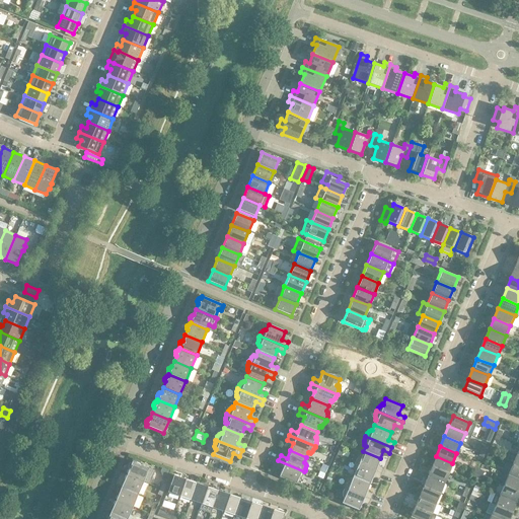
[(380,458),(363,451),(361,456),(360,455),(358,457),(356,459),(355,461),(355,462),(380,473),(383,468),(377,465),(380,458)]
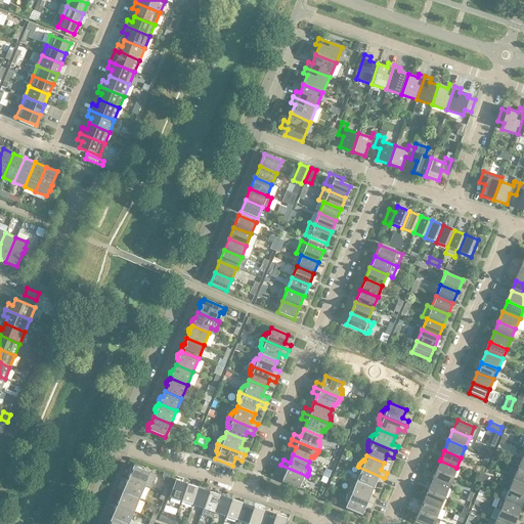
[(456,468),(440,461),(436,471),(452,478),(456,468)]
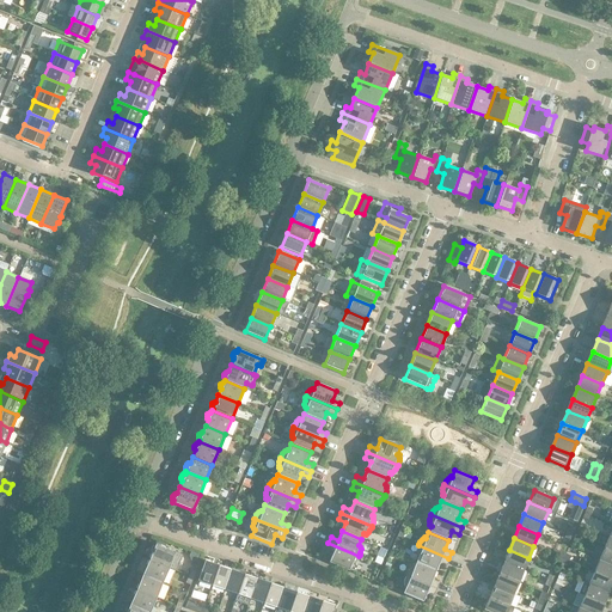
[(359,556),(328,543),(325,550),(332,552),(329,562),(348,570),(352,564),(353,564),(355,563),(357,561),(359,557),(359,556)]
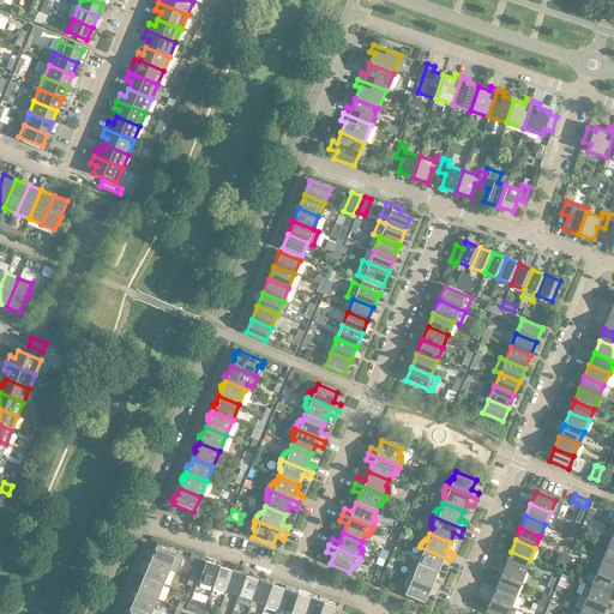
[(152,555),(149,561),(169,570),(176,554),(156,546),(155,548),(152,548),(151,549),(151,552),(151,553),(152,555)]
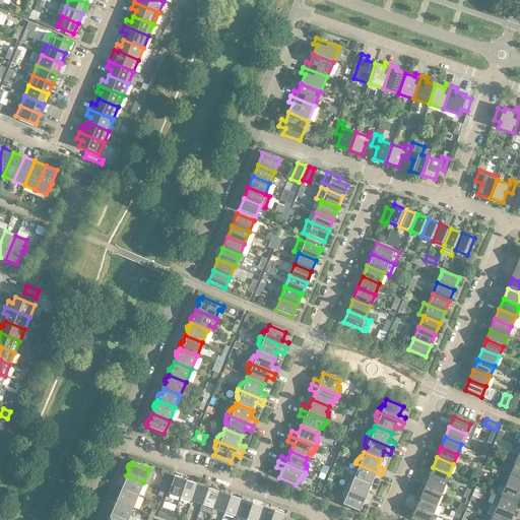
[(381,474),(355,463),(354,464),(354,467),(353,469),(354,472),(355,472),(353,477),(370,484),(373,477),(379,479),(381,474)]
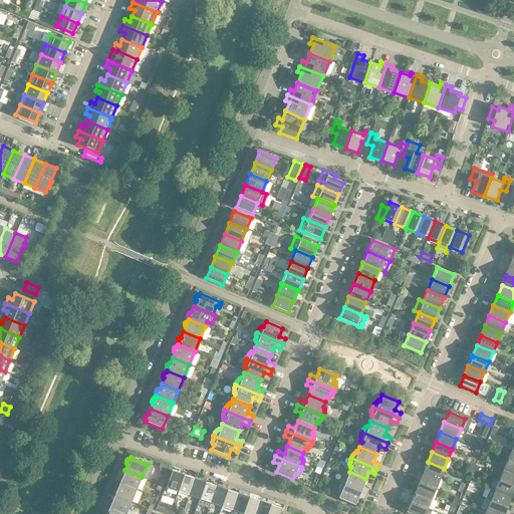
[(319,460),(314,472),(319,475),(325,462),(319,460)]
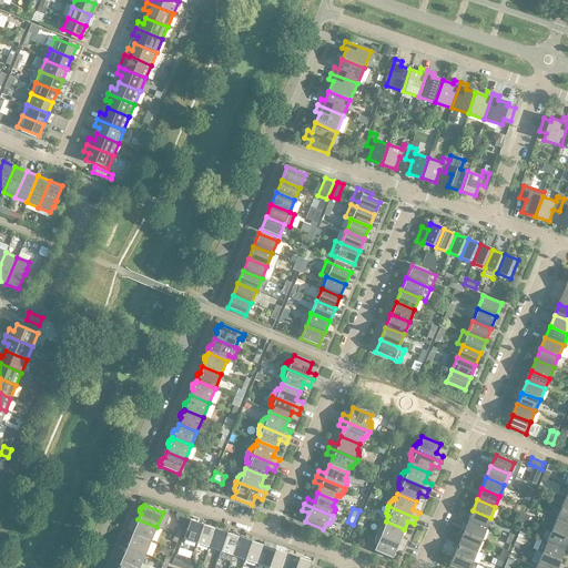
[(567,511),(560,509),(556,520),(567,525),(567,511)]
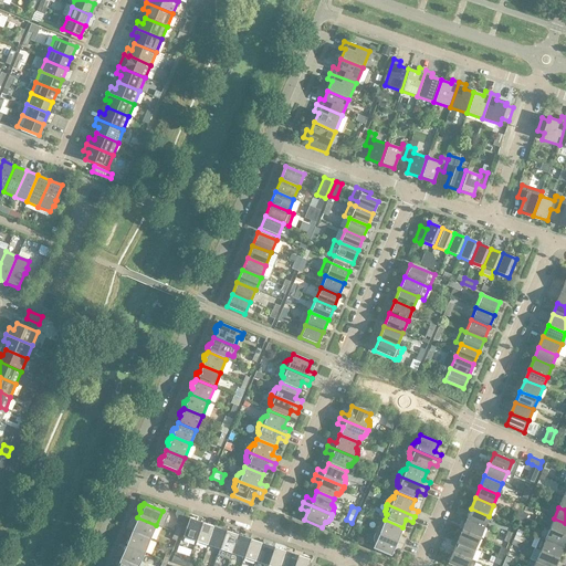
[(489,516),(471,509),(465,520),(484,527),(489,516)]
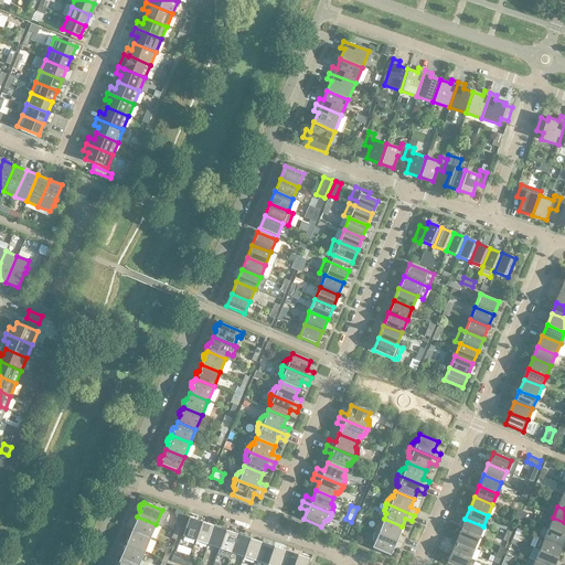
[(156,524),(137,516),(135,522),(132,523),(131,524),(131,525),(131,528),(132,529),(131,531),(150,539),(156,524)]
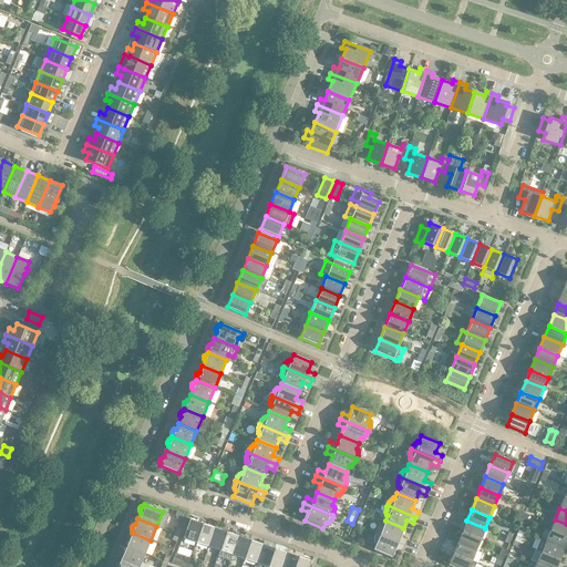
[(202,524),(189,519),(183,538),(195,543),(202,524)]
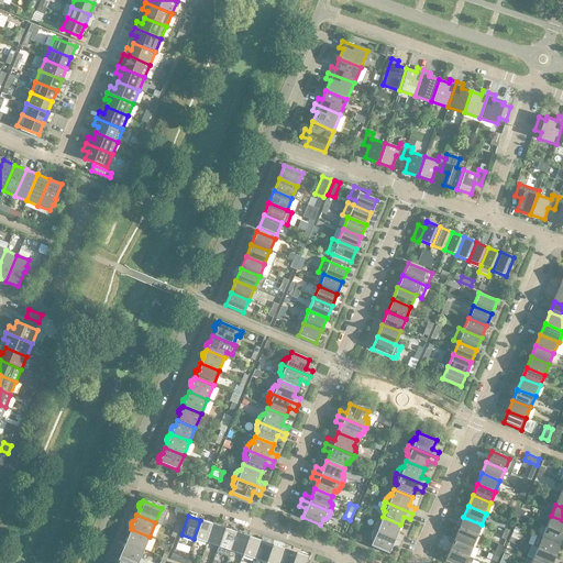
[(562,520),(551,516),(547,527),(562,533),(562,520)]
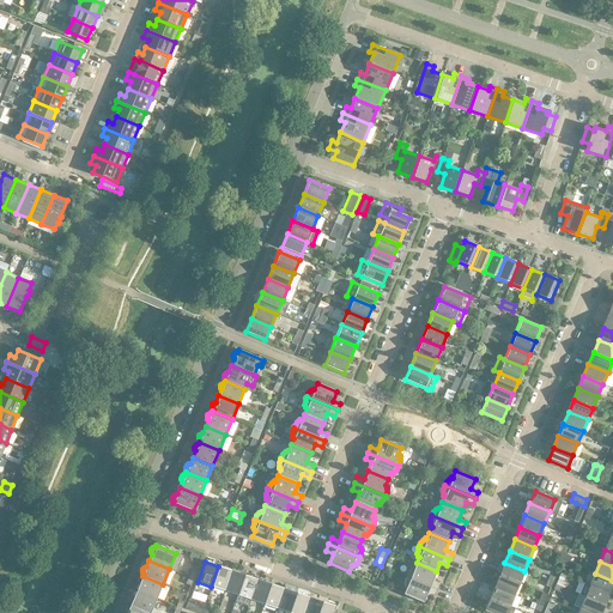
[(436,571),(417,563),(414,569),(412,569),(410,570),(408,572),(406,576),(406,577),(437,590),(439,583),(432,581),(436,571)]
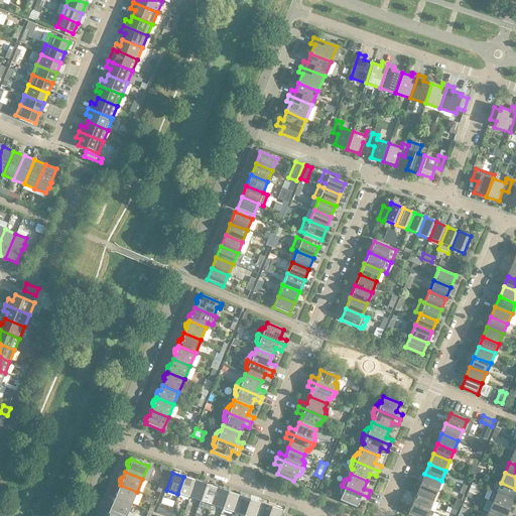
[(441,481),(424,474),(420,484),(436,491),(441,481)]
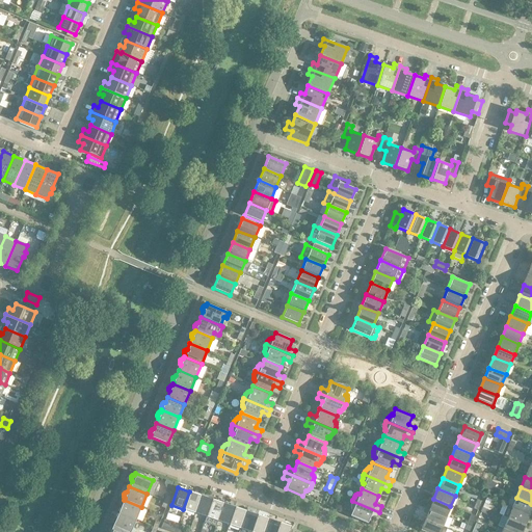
[(201,495),(189,491),(183,509),(194,512),(201,495)]
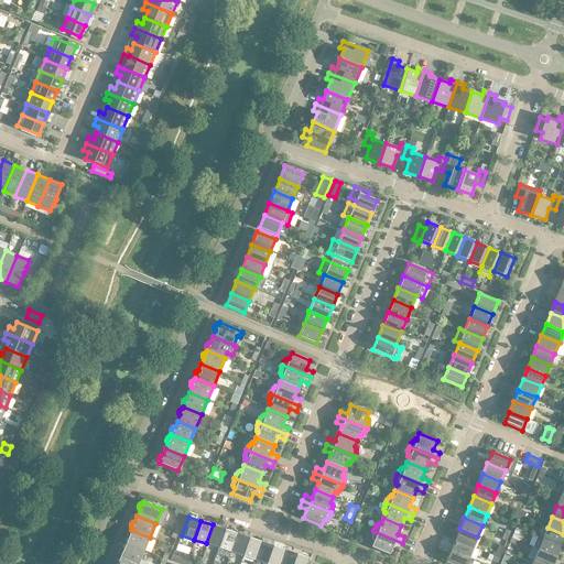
[(225,529),(213,524),(206,543),(218,548),(225,529)]
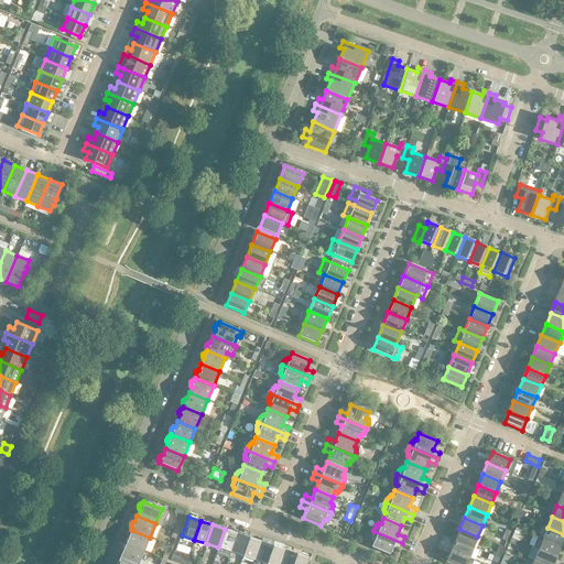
[(563,537),(563,534),(548,528),(542,539),(561,545),(563,537)]
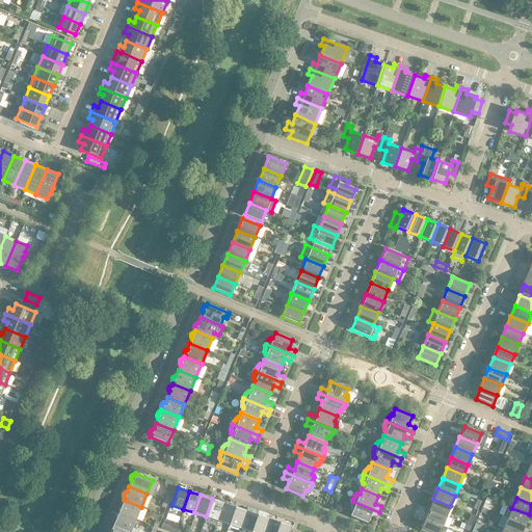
[(223,503),(212,499),(206,516),(217,521),(223,503)]
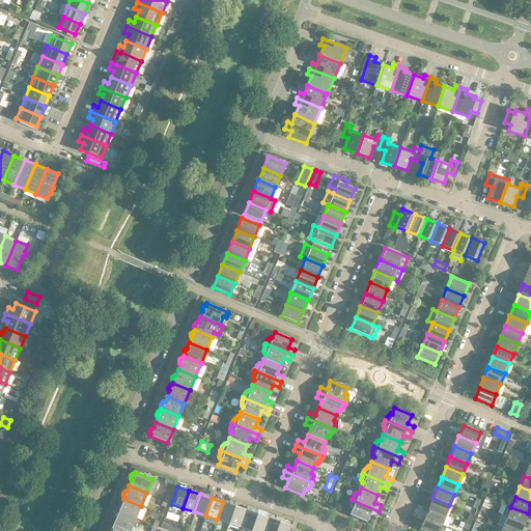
[(449,505),(432,498),(428,508),(445,515),(449,505)]
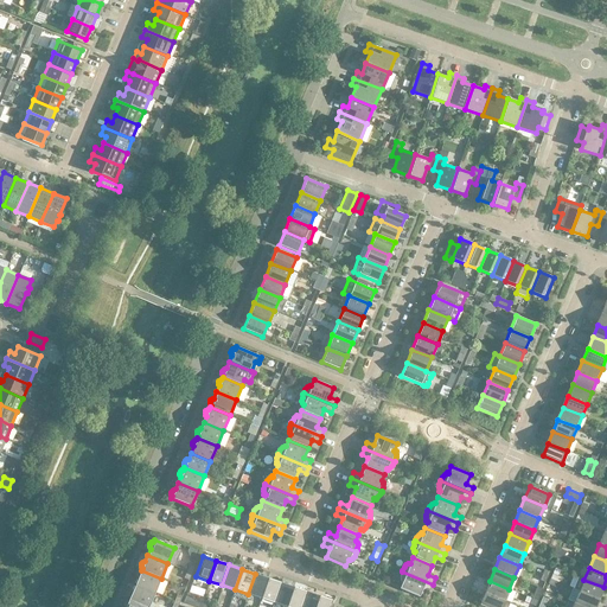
[(161,579),(141,570),(140,572),(139,572),(138,574),(136,575),(136,577),(138,579),(135,585),(154,593),(161,579)]
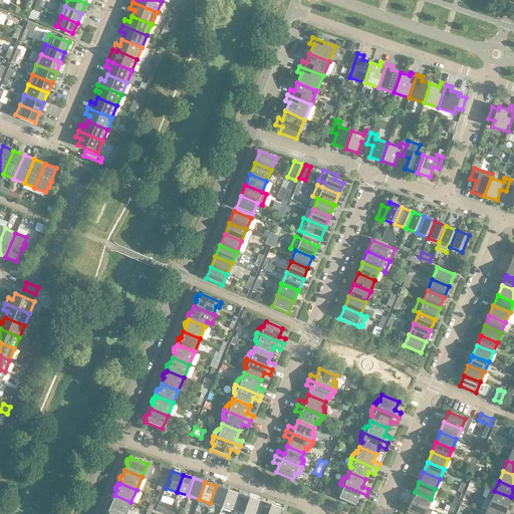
[(366,495),(340,484),(340,485),(339,487),(339,490),(339,492),(340,493),(338,498),(354,505),(358,497),(363,500),(366,495)]
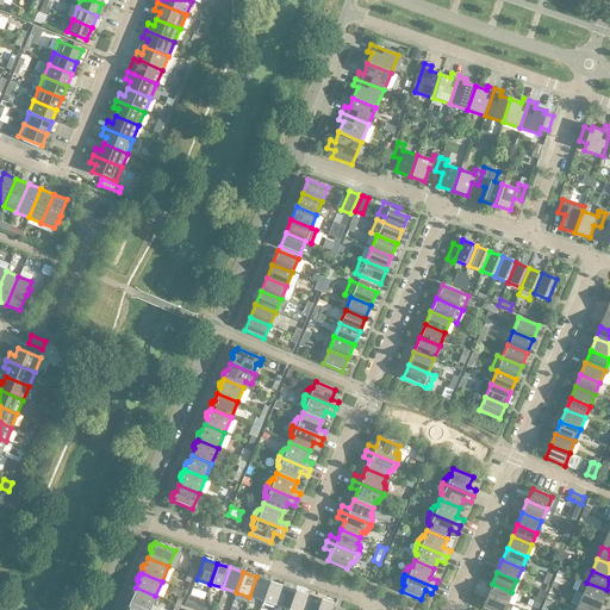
[(269,580),(256,577),(249,597),(262,602),(269,580)]
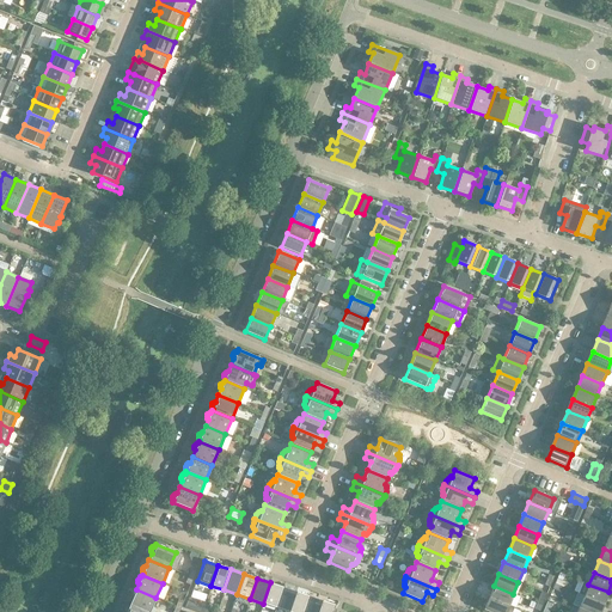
[(283,587),(270,582),(263,604),(276,607),(283,587)]
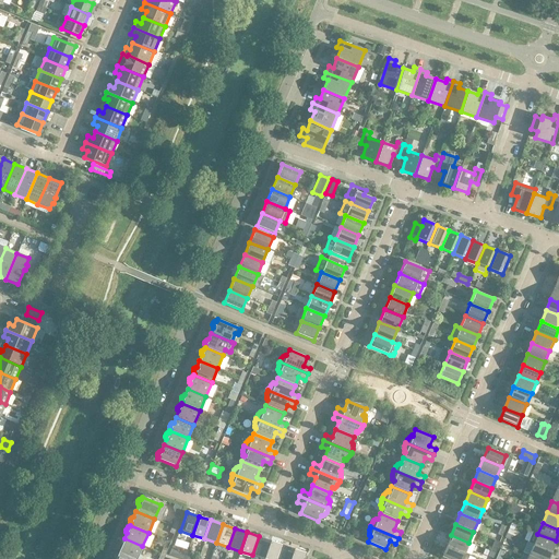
[(528,543),(533,544),(550,551),(556,540),(537,534),(533,532),(528,543)]
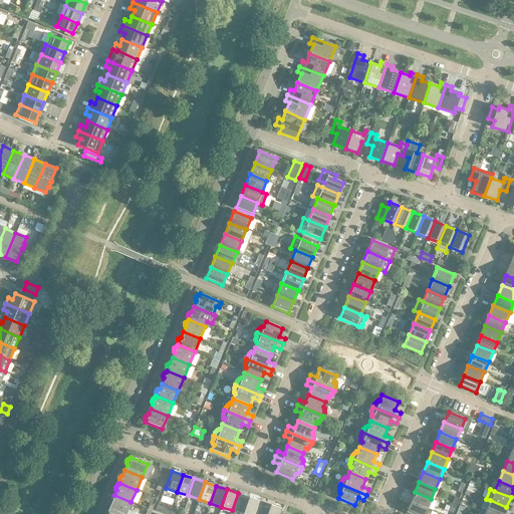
[(431,499),(415,492),(411,502),(427,509),(431,499)]
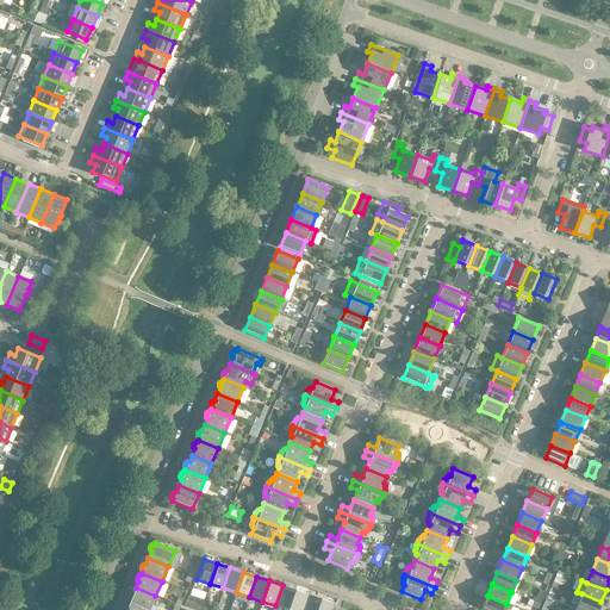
[(294,590),(282,585),(275,605),(287,609),(294,590)]
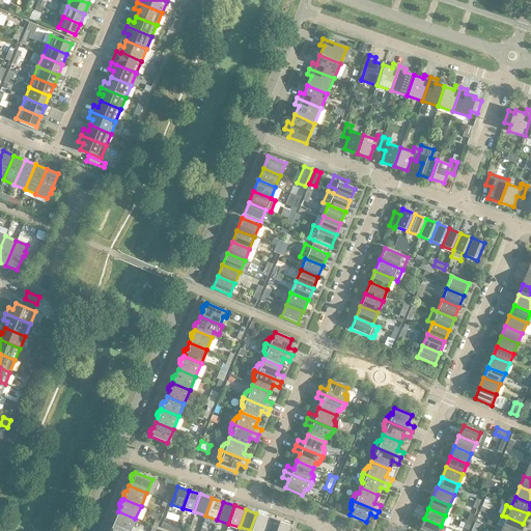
[(130,530),(135,519),(118,511),(115,518),(114,518),(113,519),(112,521),(112,522),(113,524),(112,525),(127,530),(130,530)]
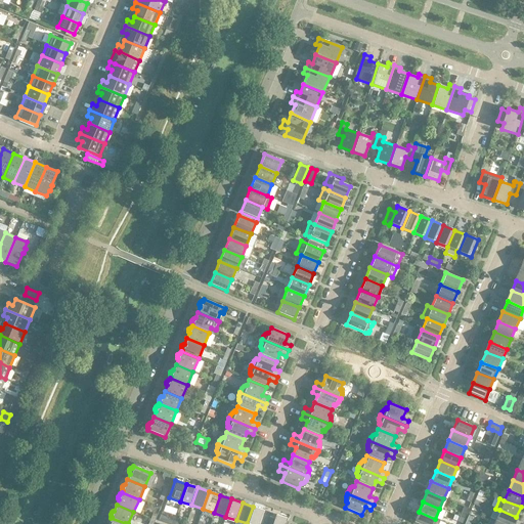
[(259,523),(264,511),(253,507),(247,523),(259,523)]
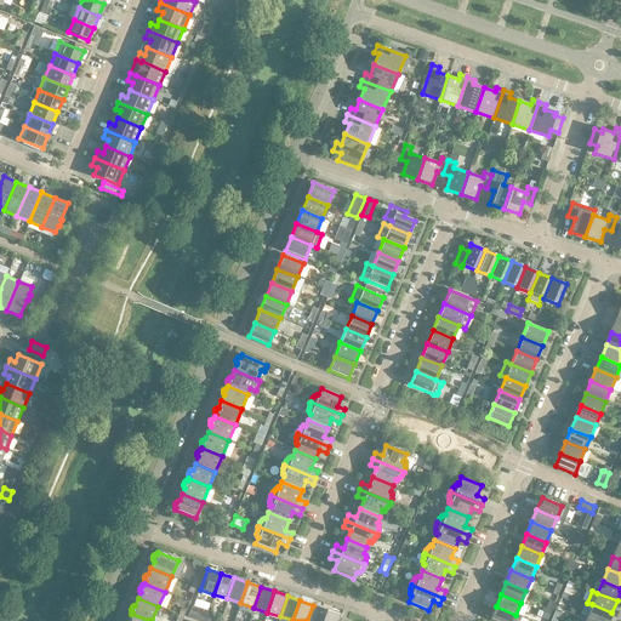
[(608,620),(611,613),(592,604),(587,616),(597,620),(608,620)]
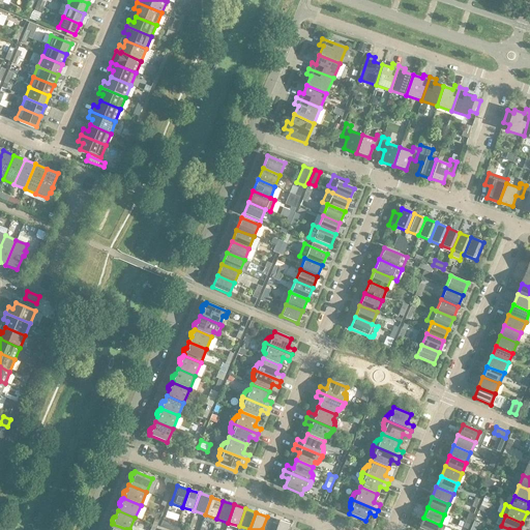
[(274,529),(278,520),(267,517),(262,529),(274,529)]
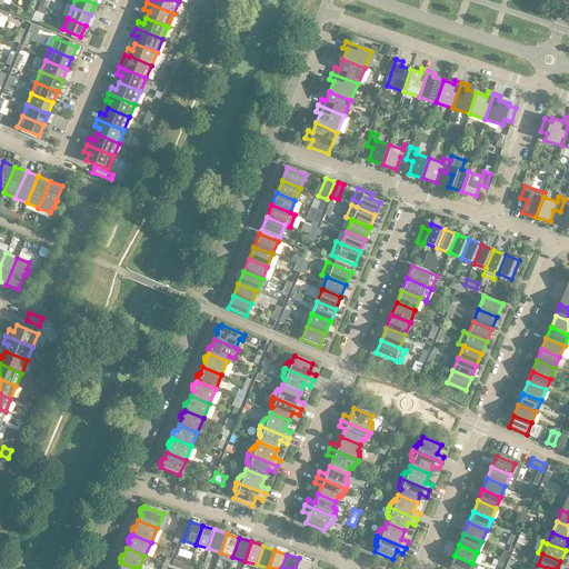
[(469,568),(472,563),(455,556),(449,567),(455,568),(469,568)]
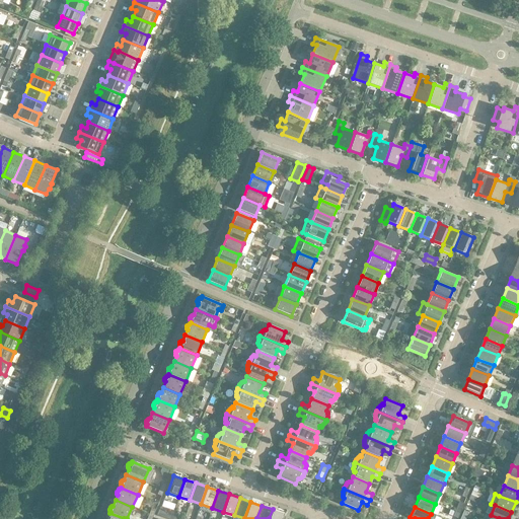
[(282,518),(284,513),(273,509),(269,518),(282,518)]
